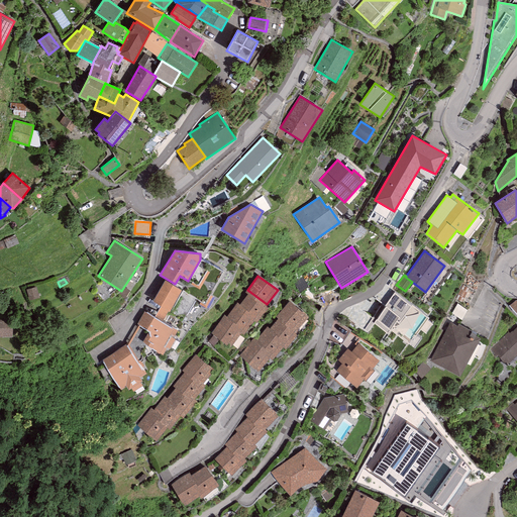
[(182,290),(165,280),(152,301),(170,311),(182,290)]
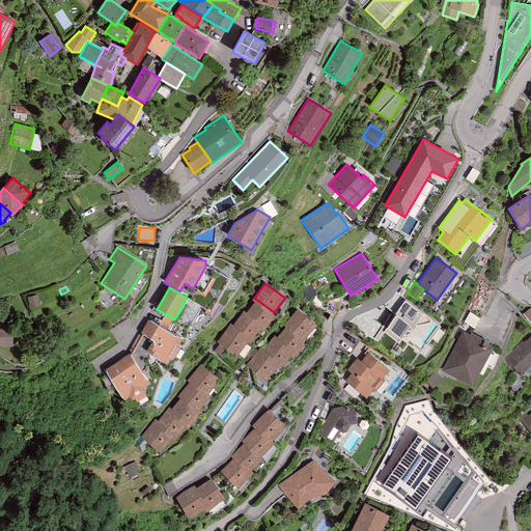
[(37,296),(27,298),(29,308),(40,305),(37,296)]
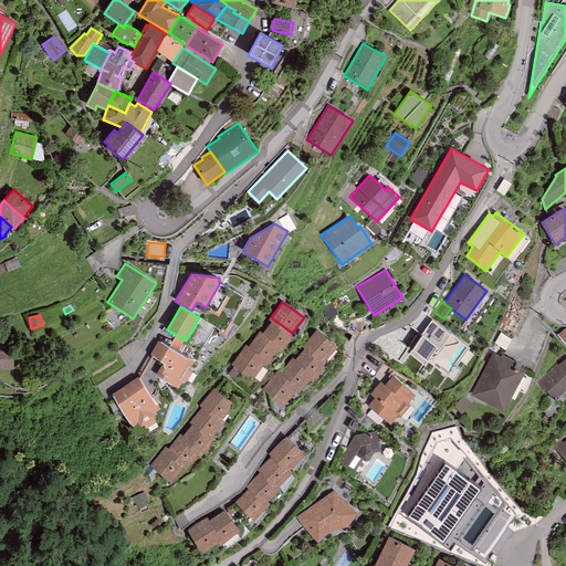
[(281,348),(279,352),(281,353),(294,335),(292,333),(271,317),(269,321),(271,323),(262,334),(281,348)]
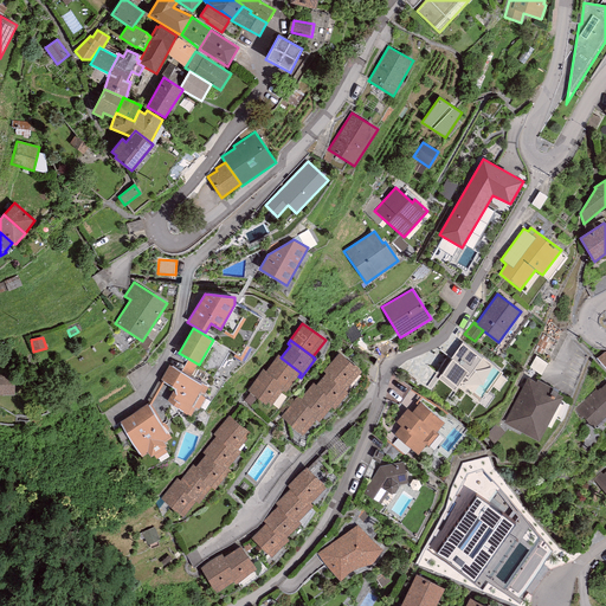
[(513,379),(462,342),(436,376),(487,414),(513,379)]
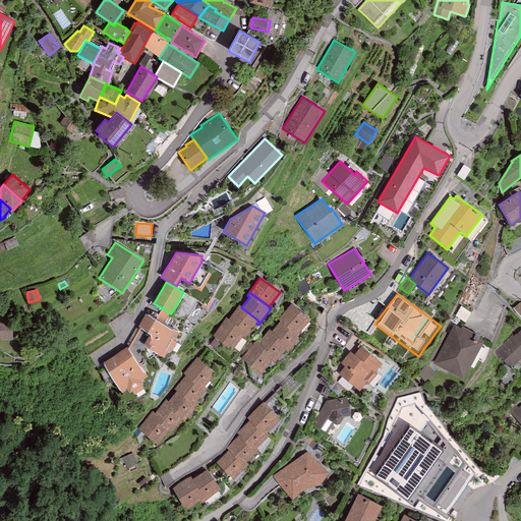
[(297,332),(298,333),(310,320),(292,303),(278,320),(280,322),(290,331),(291,329),(296,334),(297,332)]
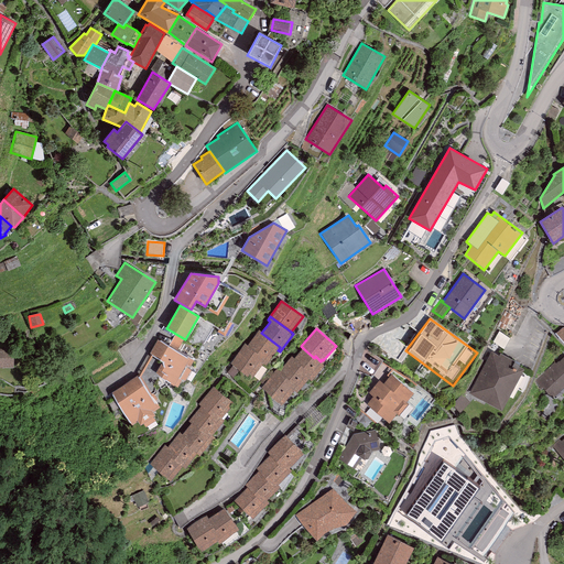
[(261,333),(259,331),(247,346),(266,360),(263,364),(266,366),(278,350),(280,347),(261,333)]
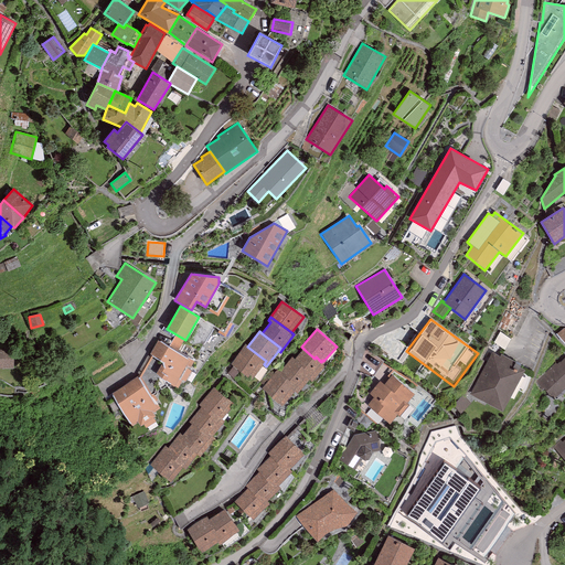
[(190,360),(158,340),(149,354),(162,362),(156,374),(174,385),(190,360)]
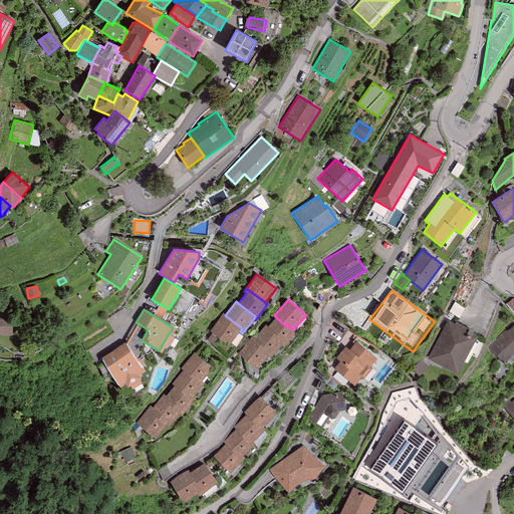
[(225,315),(223,313),(210,331),(225,343),(227,340),(231,343),(240,331),(242,328),(225,315)]
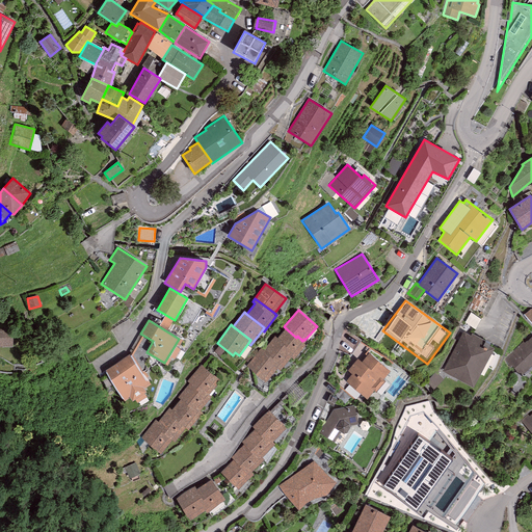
[(14,328),(0,328),(0,346),(14,346),(14,328)]
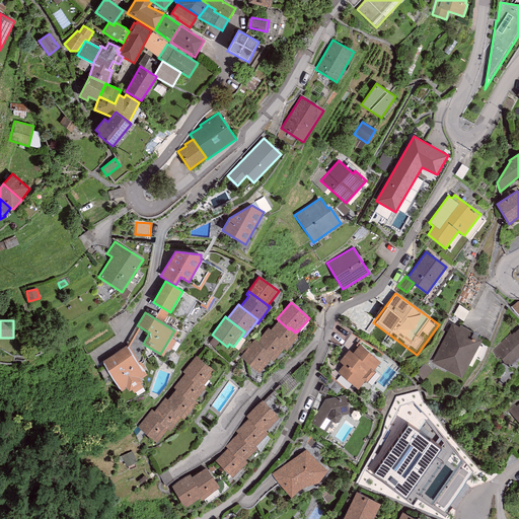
[(279,320),(271,331),(286,344),(283,347),(284,348),(287,351),(300,334),(297,331),(296,330),(295,332),(290,327),(289,329),(279,320)]
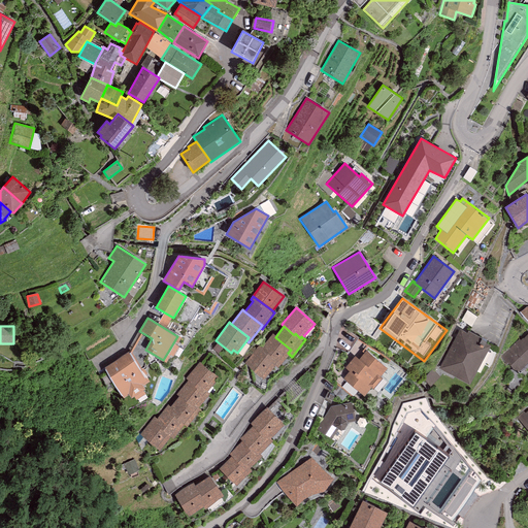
[(467,332),(460,329),(438,368),(469,385),(490,345),(486,343),(487,340),(468,330),(467,332)]
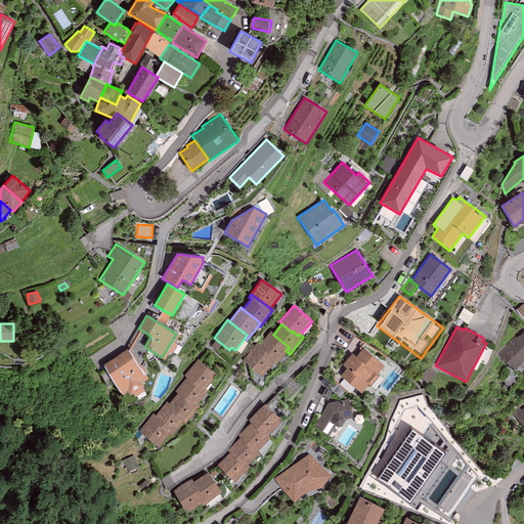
[(513,370),(523,359),(523,332),(520,336),(519,336),(517,338),(515,337),(497,354),(513,370)]
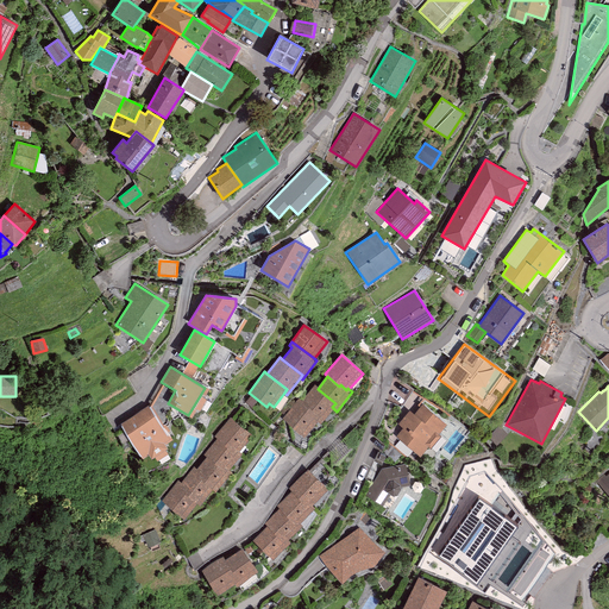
[(315,387),(301,402),(320,418),(318,421),(320,425),(333,408),(332,407),(336,403),(318,389),(315,387)]
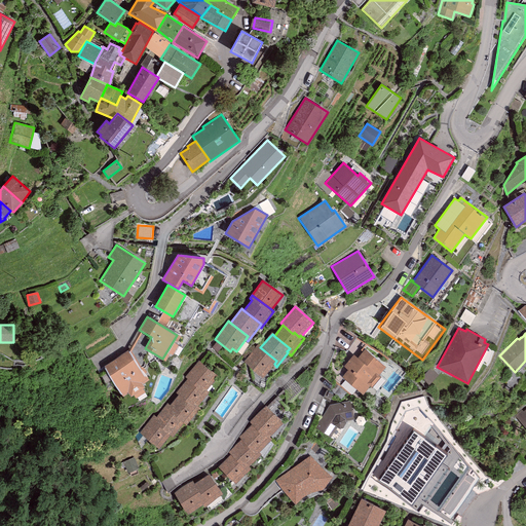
[(260,347),(258,345),(243,363),(262,378),(274,364),(276,361),(260,347)]
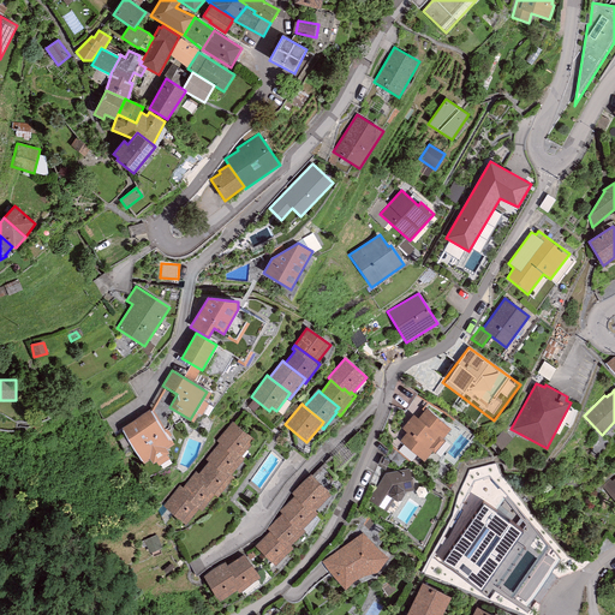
[(451,429),(427,408),(418,418),(413,415),(402,429),(406,433),(399,441),(424,461),(433,452),(435,453),(445,441),(442,439),(451,429)]
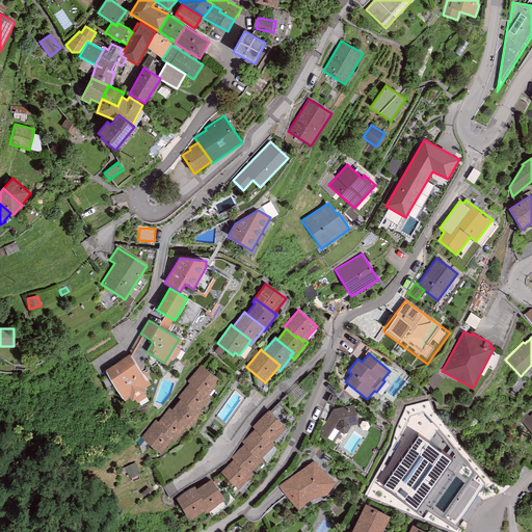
[(132,402),(135,399),(137,402),(147,397),(144,393),(147,392),(144,389),(150,386),(129,354),(105,371),(125,401),(130,398),(132,402)]
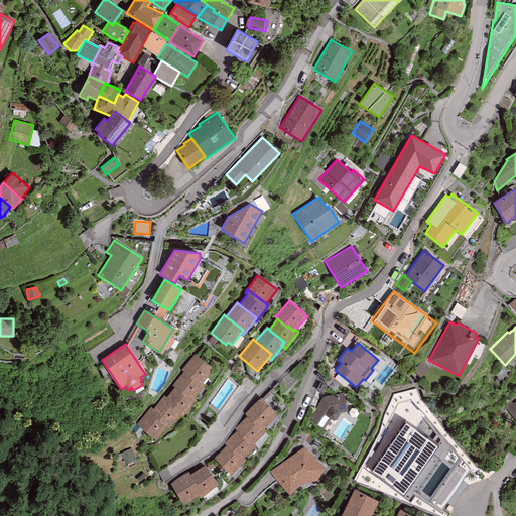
[(181,371),(183,373),(199,385),(202,382),(214,368),(195,354),(181,371)]
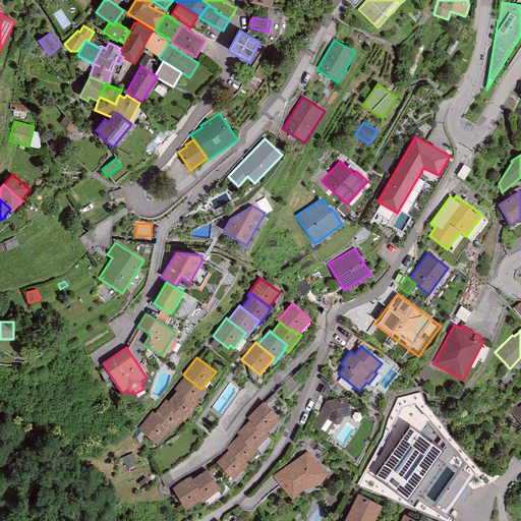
[(174,390),(176,392),(192,405),(195,401),(195,402),(207,388),(204,386),(200,389),(185,377),(174,390)]
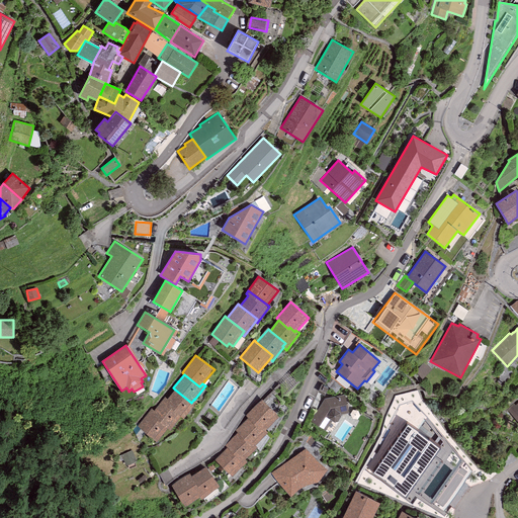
[(175,390),(167,400),(164,404),(180,417),(183,419),(197,402),(194,400),(194,399),(191,403),(175,390)]
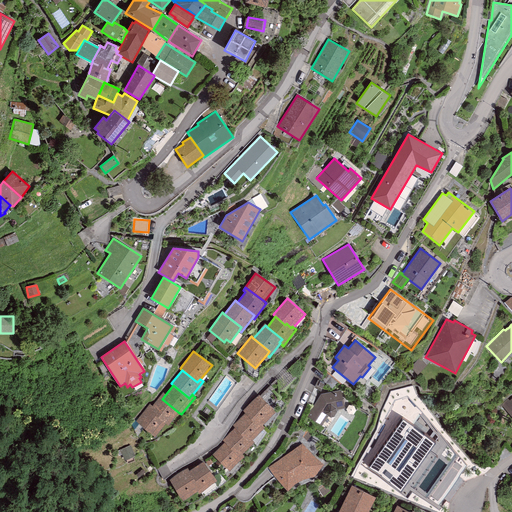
[(345,408),(341,390),(320,394),(306,416),(322,426),(328,416),(330,417),(333,417),(337,412),(337,410),(345,408)]
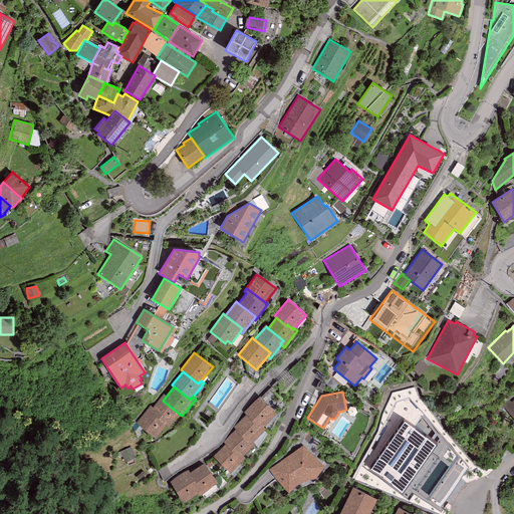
[(166,397),(164,395),(153,409),(150,413),(166,425),(169,427),(179,414),(163,401),(166,397)]
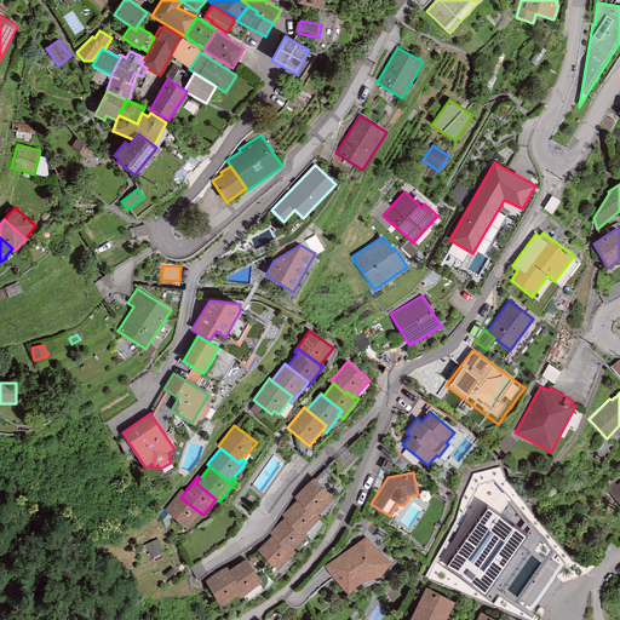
[(316,515),(317,515),(334,499),(314,478),(293,498),(297,500),(314,517),(316,515)]
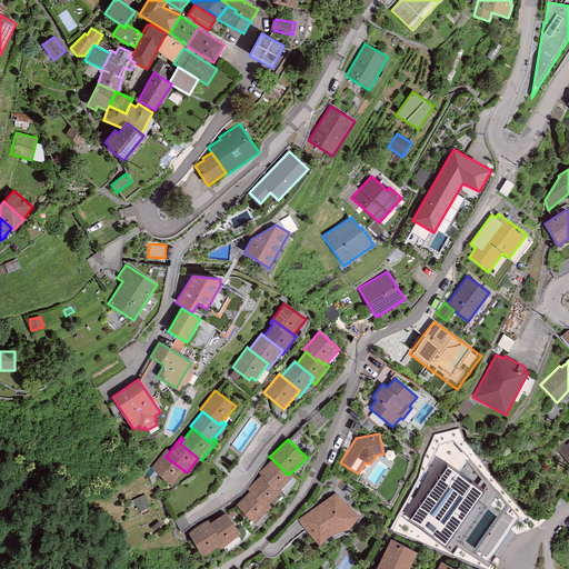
[(568,441),(558,451),(568,463),(568,441)]
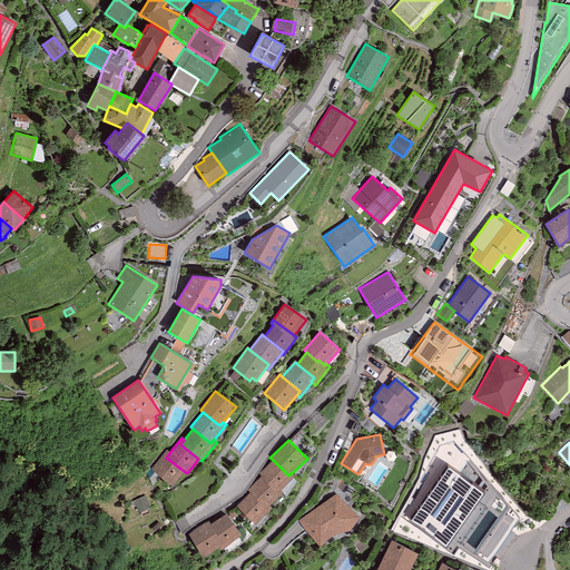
[(169,453),(166,451),(151,469),(173,485),(184,471),(166,458),(169,453)]
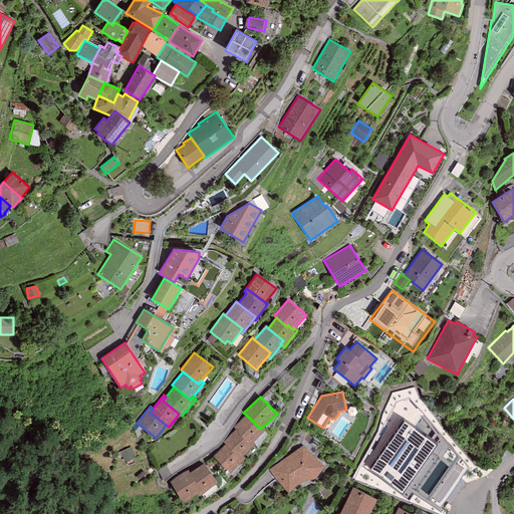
[(253,442),(265,430),(263,427),(262,427),(260,429),(246,415),(233,428),(235,430),(250,444),(252,441),(253,442)]
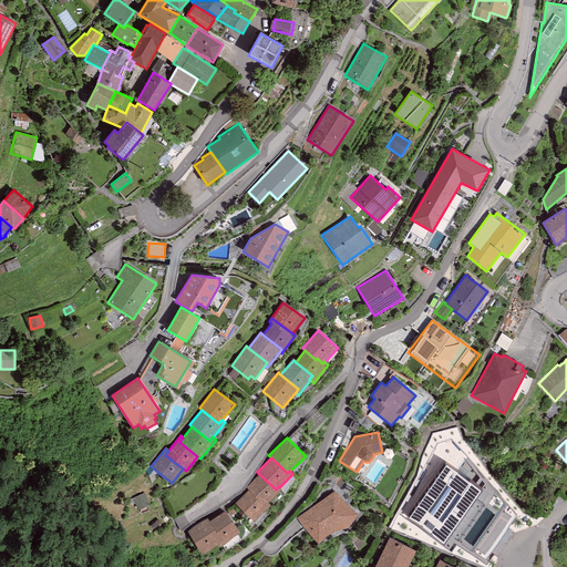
[(515,515),(473,466),(465,477),(445,464),(408,519),(451,549),(456,542),(484,560),(515,515)]
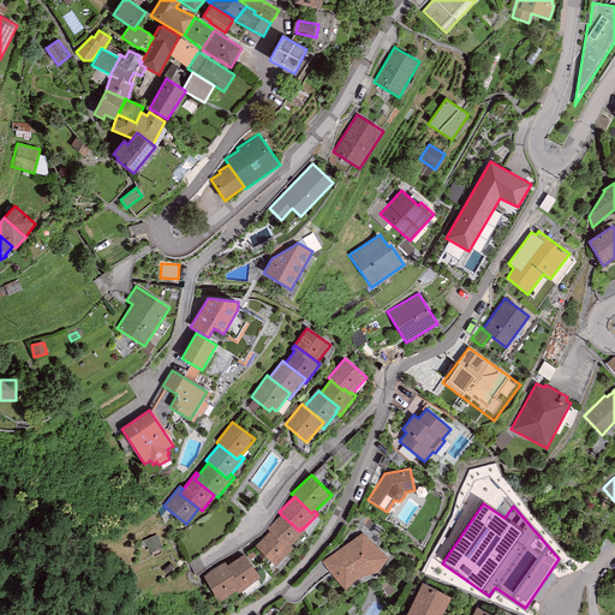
[(299,531),(281,514),(267,529),(269,531),(287,548),(290,545),(291,545),(305,531),(303,529),(302,527),(299,531)]
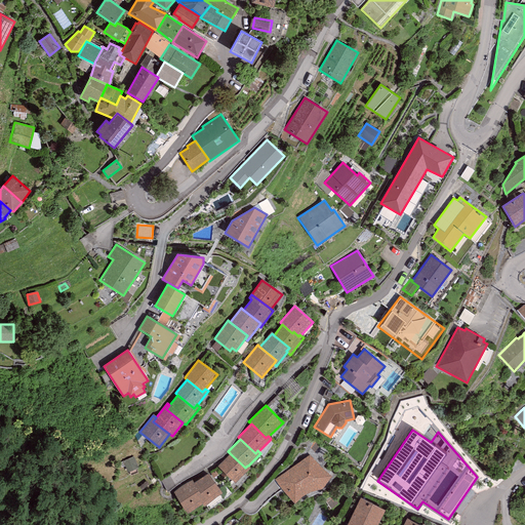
[(245,468),(230,453),(217,467),(235,484),(250,468),(248,466),(247,466),(245,468)]
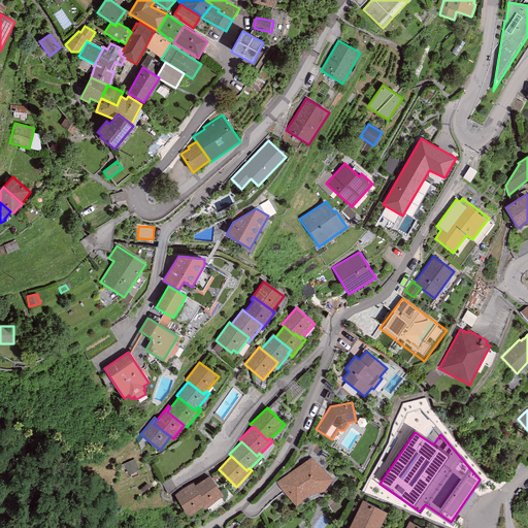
[(311,457),(276,483),(283,492),(286,494),(287,497),(296,506),(300,502),(303,500),(305,498),(309,496),(314,494),(318,493),(321,492),(323,492),(325,491),(334,479),(311,457)]
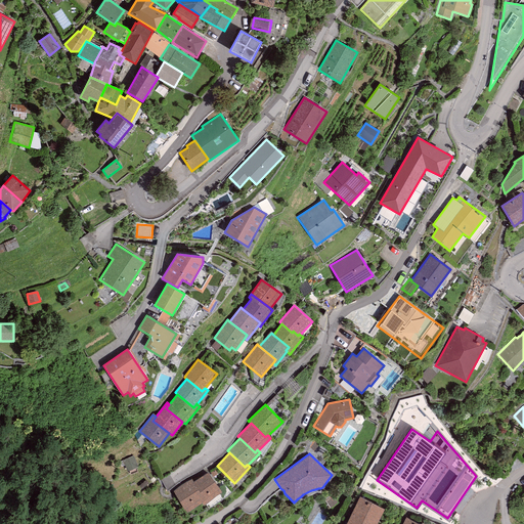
[(208,472),(193,482),(207,503),(221,492),(208,472)]
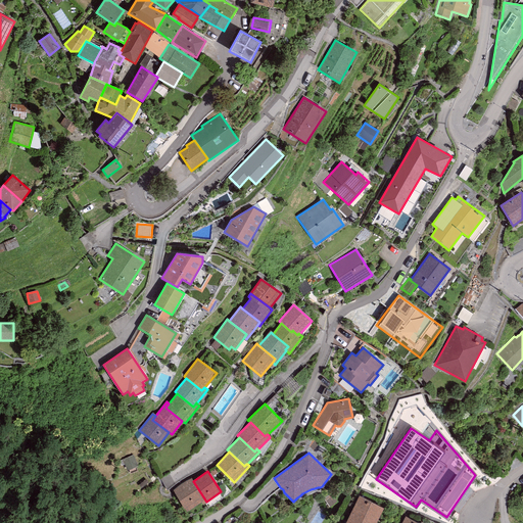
[(191,479),(173,490),(186,511),(201,501),(203,504),(206,502),(193,481),(191,479)]
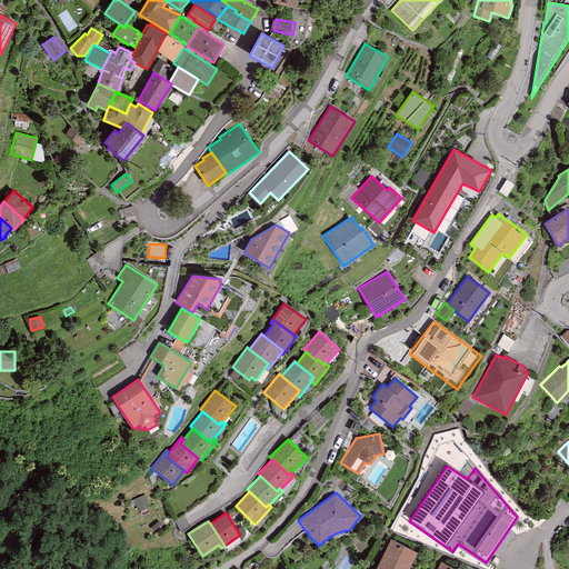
[(382,558),(405,568),(408,568),(416,552),(391,540),(382,558)]
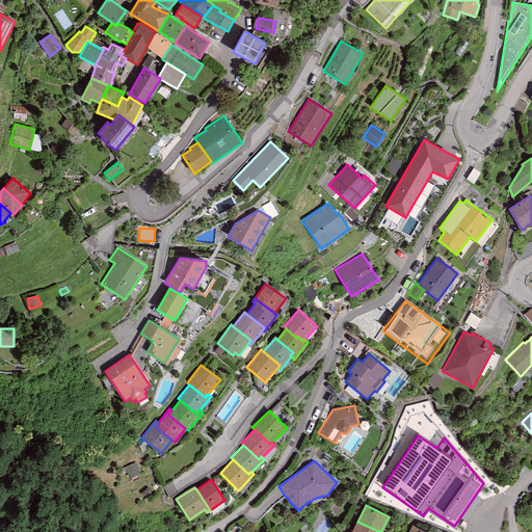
[(378,531),(357,522),(352,531),(378,531)]
